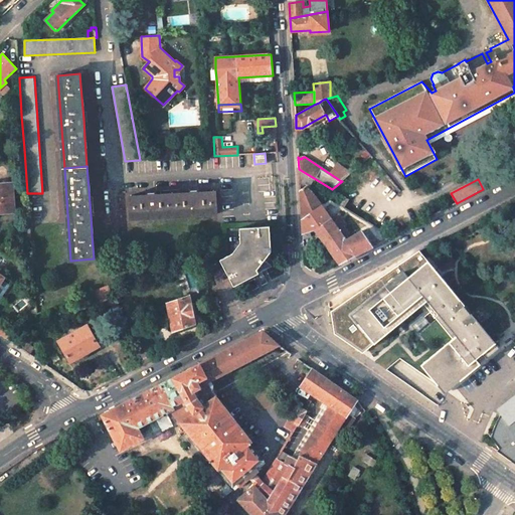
[(13,183),(0,183),(0,213),(15,213),(13,183)]
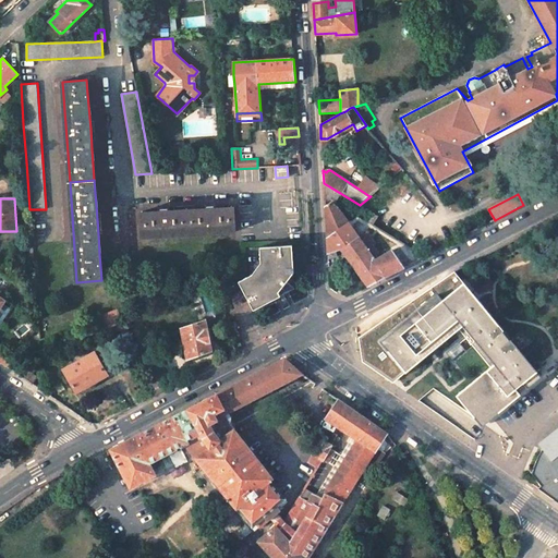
[(325,199),(327,237),(331,234),(348,221),(339,208),(335,205),(336,203),(329,198),(325,199)]
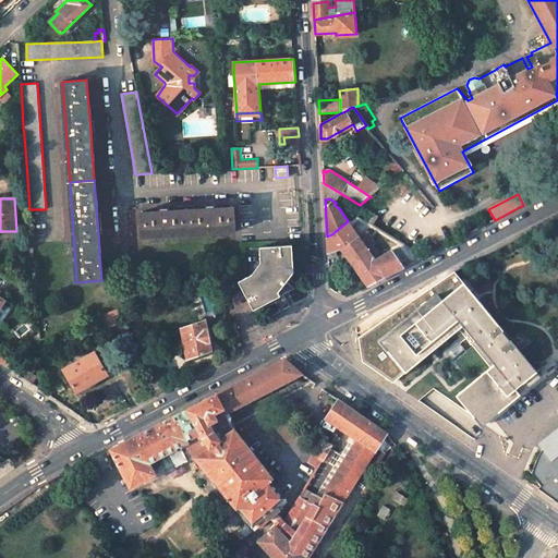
[(141,213),(142,238),(235,232),(234,207),(209,208),(189,209),(161,211),(141,213)]
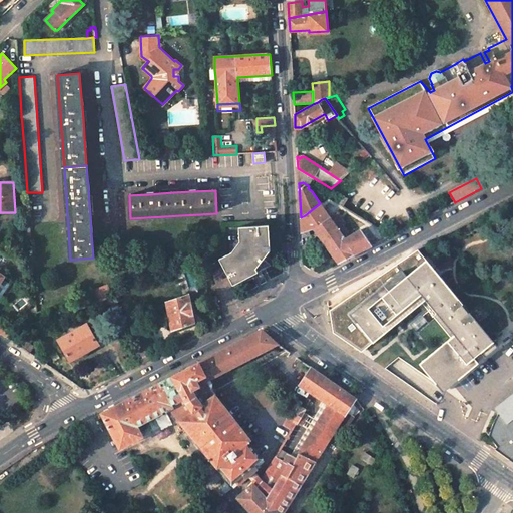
[(315,228),(330,217),(320,203),(305,215),(301,217),(302,224),(302,233),(314,228),(315,228)]
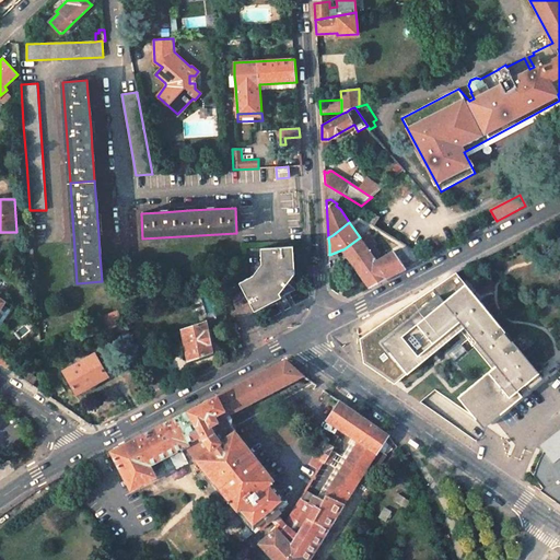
[(368,235),(361,240),(369,251),(375,246),(368,235)]
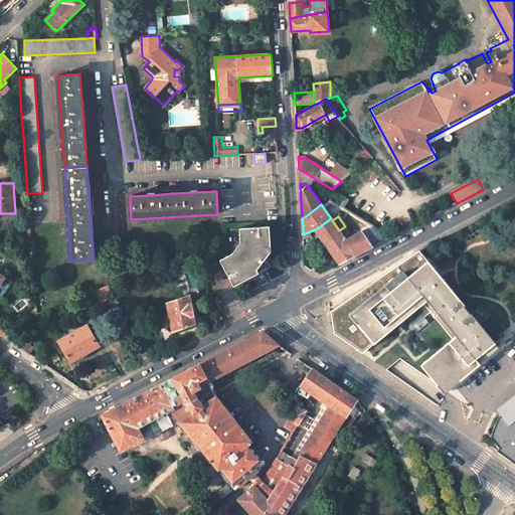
[(315,229),(303,234),(303,242),(319,233),(340,264),(373,246),(362,230),(352,236),(348,230),(342,234),(339,230),(332,220),(331,218),(316,229),(315,229)]
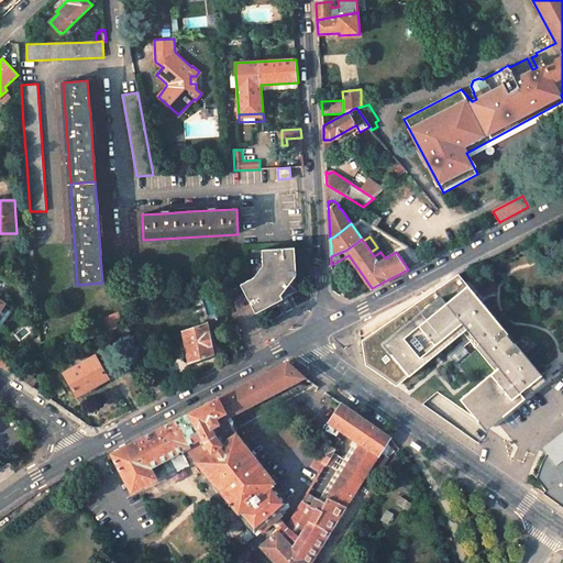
[(241,286),(255,315),(280,302),(284,301),(282,297),(288,287),(298,294),(298,282),(296,250),(263,252),(263,267),(255,279),(241,286)]
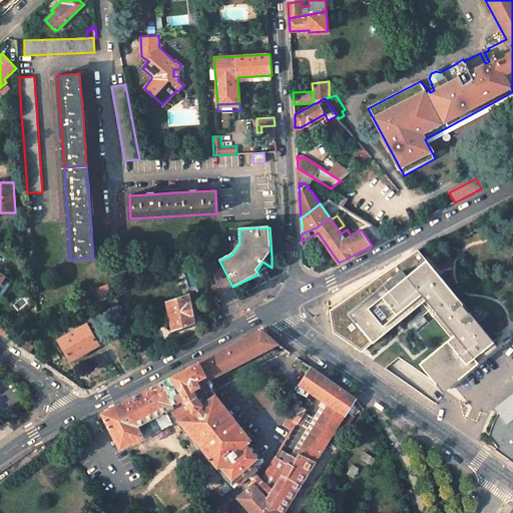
[(375,342),(420,304),(445,286),(416,251),(330,313),(333,334),(361,353),(375,342)]
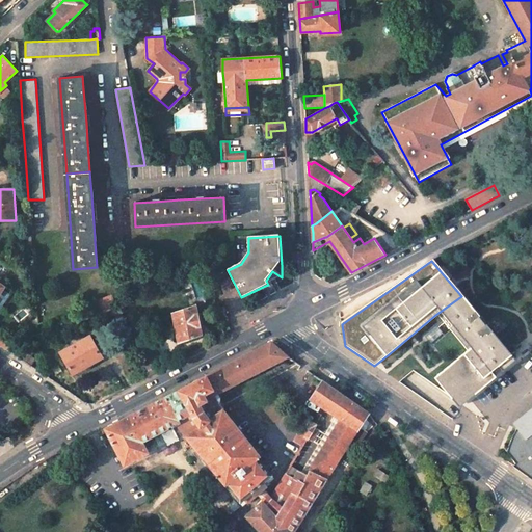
[(268,285),(282,277),(272,271),(266,281),(268,285)]
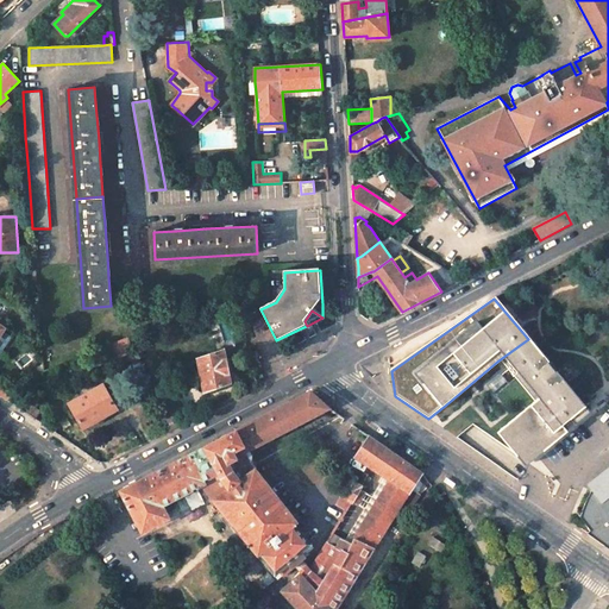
[(127,338),(111,344),(115,357),(132,350),(127,338)]
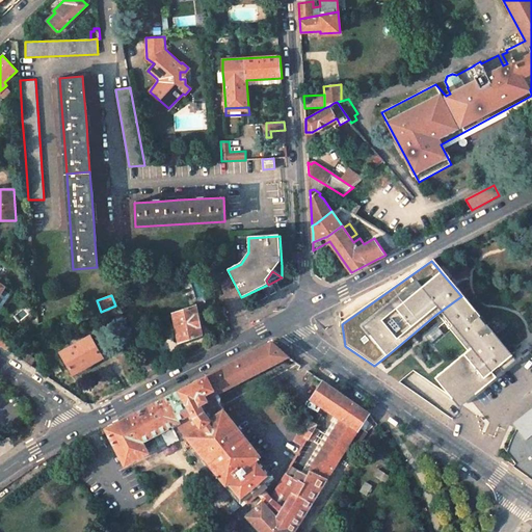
[(461,296),(435,315),(467,351),(436,376),(460,405),(495,377),(490,372),(498,366),(502,371),(514,361),(461,296)]
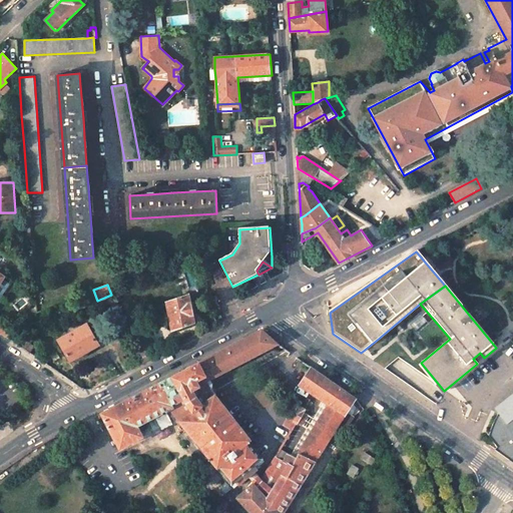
[(166,302),(171,330),(194,323),(189,295),(166,302)]
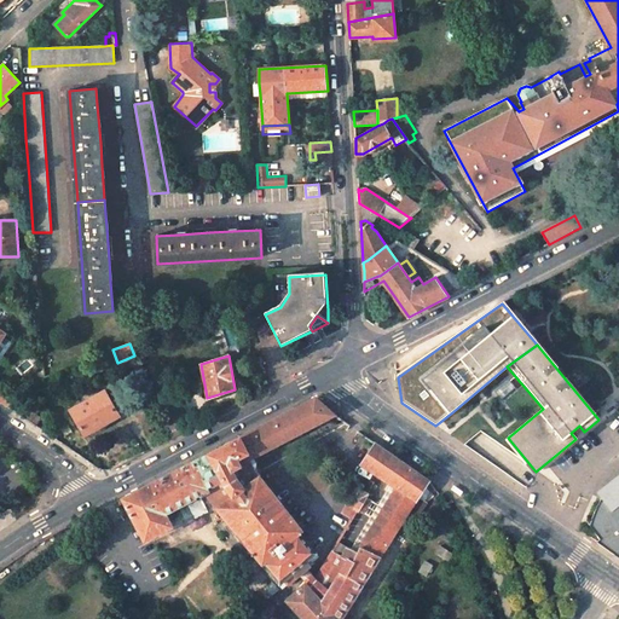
[(265,371),(260,357),(253,359),(258,374),(265,371)]
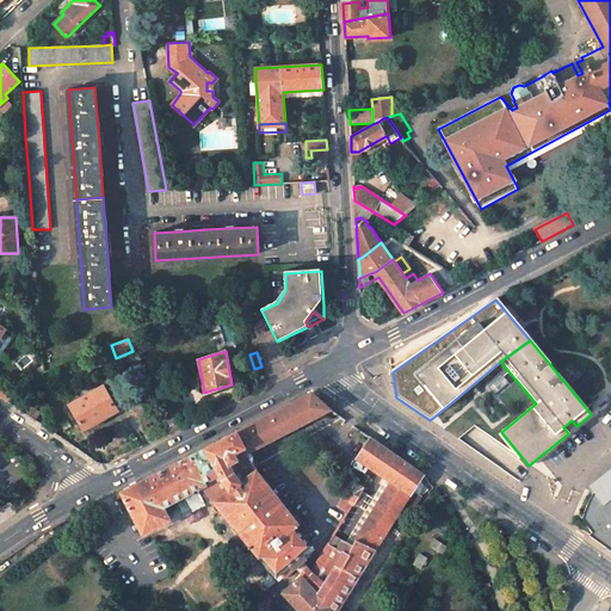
[(16,383),(0,388),(0,396),(6,401),(20,395),(16,383)]
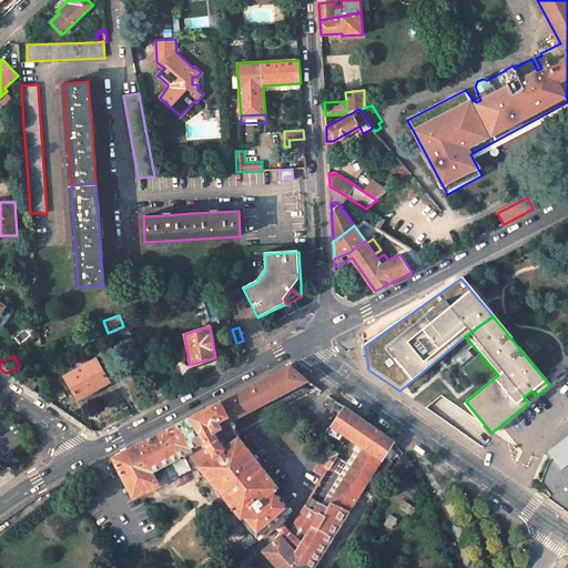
[(97,358),(64,376),(78,399),(110,381),(97,358)]
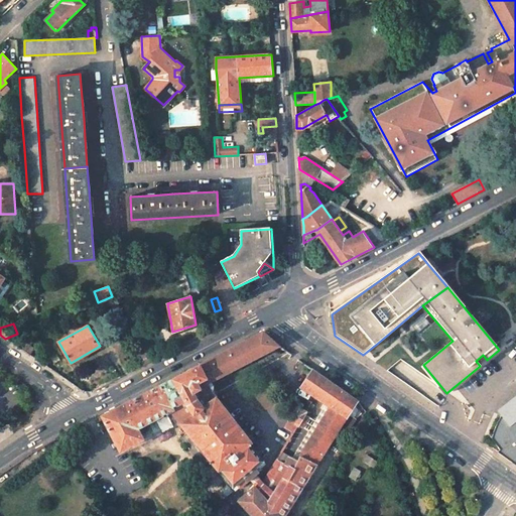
[(260,331),(101,416),(120,449),(143,437),(138,429),(173,411),(173,409),(186,402),(194,413),(179,424),(234,491),(249,479),(256,474),(261,469),(260,467),(265,464),(252,447),(254,445),(214,396),(202,406),(195,397),(199,394),(196,389),(198,388),(195,384),(209,377),(210,379),(274,345),(260,331)]
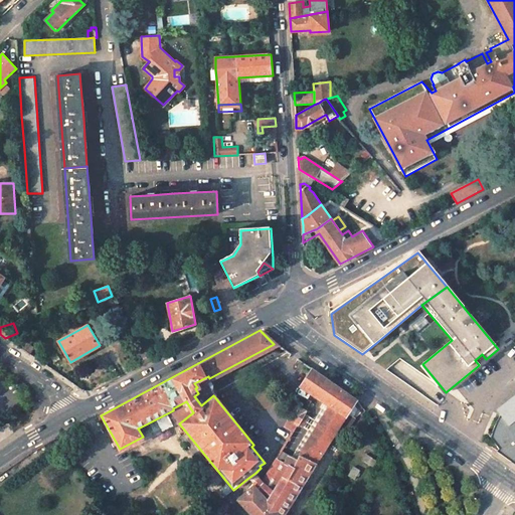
[(141,354),(146,363),(156,358),(151,349),(141,354)]
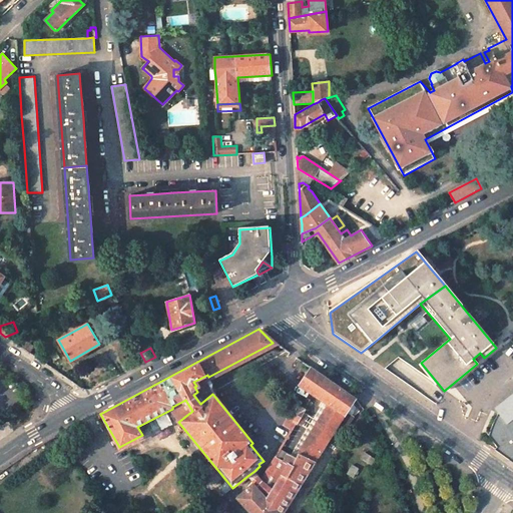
[(261,478),(254,471),(247,476),(255,486),(255,487),(251,482),(236,494),(250,512),(279,512),(336,430),(339,432),(342,428),(345,430),(353,417),(351,416),(357,408),(352,404),(355,399),(311,369),(301,385),(321,399),(326,402),(293,451),(292,455),(284,452),(283,451),(279,459),(275,455),(261,478)]
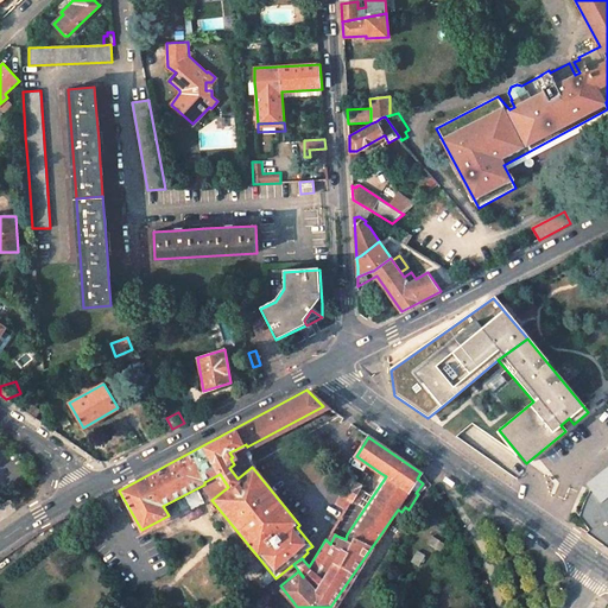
[(607,466),(586,485),(590,491),(586,499),(582,507),(578,517),(589,530),(586,532),(607,548),(607,466)]
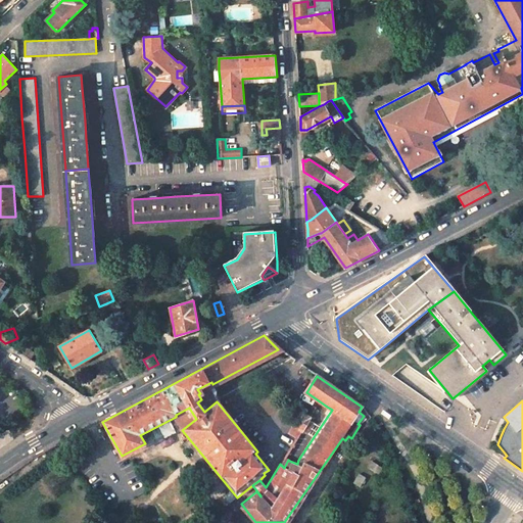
[(311,431),(289,461),(297,464),(298,460),(332,410),(327,407),(318,421),(315,420),(308,430),(311,431)]
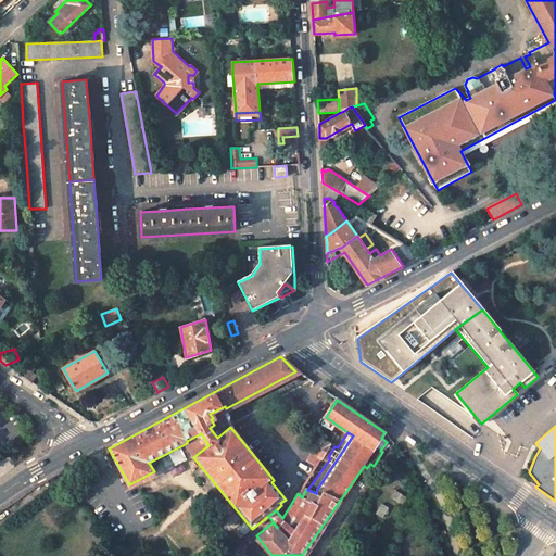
[(323,453),(328,457),(335,446),(329,442),(330,440),(323,436),(308,457),(317,462),(323,453)]
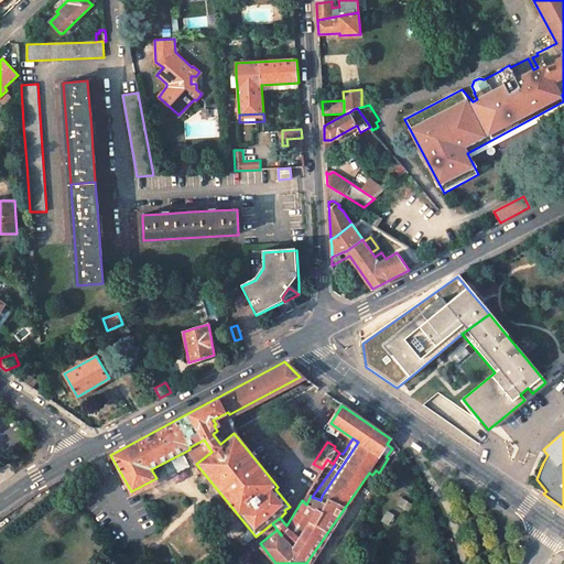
[(74,475),(64,479),(68,487),(78,481),(74,475)]
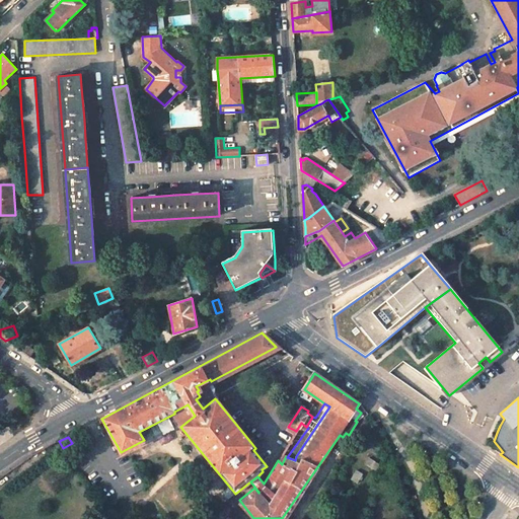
[(378,464),(368,456),(364,461),(375,469),(378,464)]
